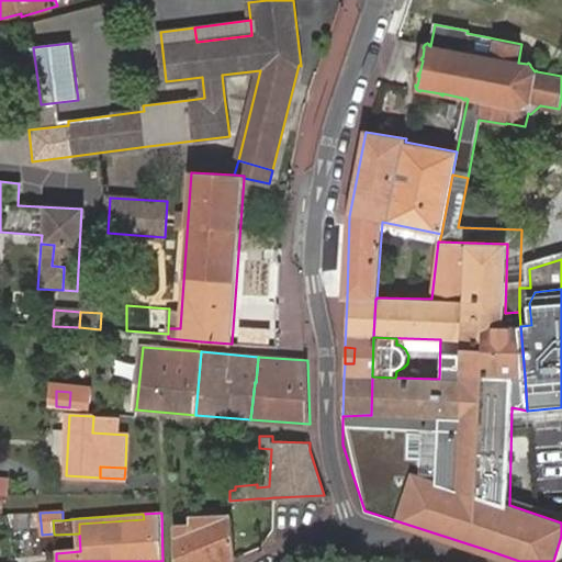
[(225,561),(236,558),(232,517),(193,519),(194,527),(177,527),(178,561),(225,561)]
